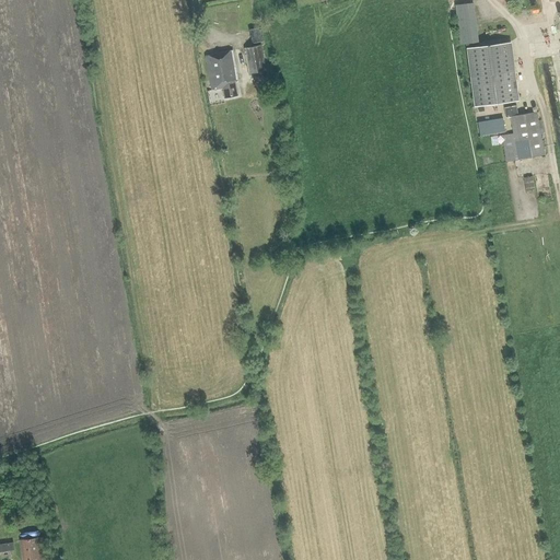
[(455,4),(461,45),(478,43),(473,2),(455,4)]
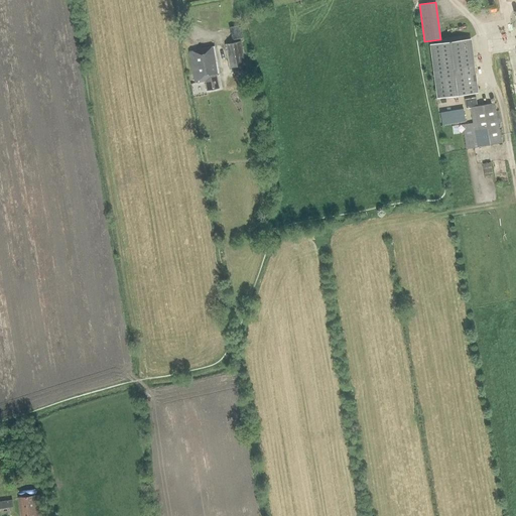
[(245,24),(235,25),(235,38),(246,38),(245,24)]
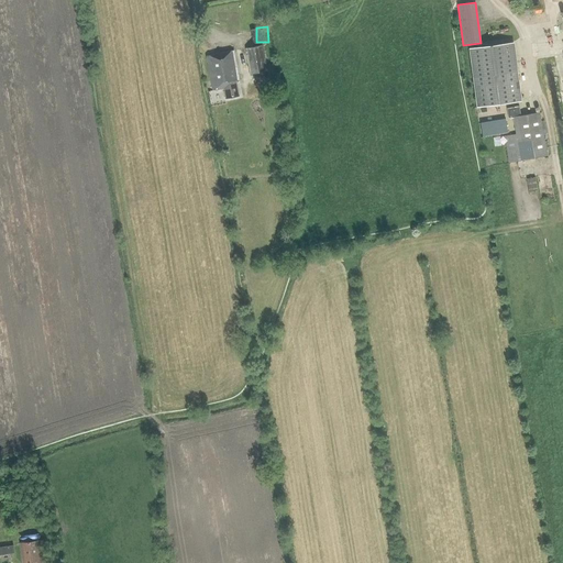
[(514,42),(468,48),(476,107),(521,101),(514,42)]
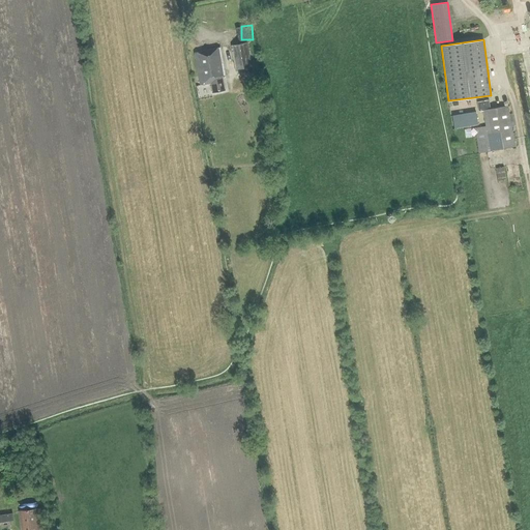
[(231,46),(235,70),(256,67),(255,60),(251,61),(247,42),(231,46)]
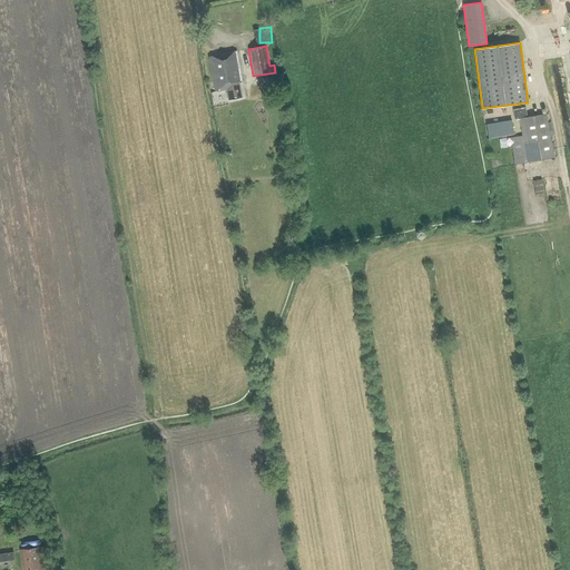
[(238,82),(242,81),(236,52),(209,57),(215,91),(226,90),(228,99),(242,97),(238,82)]
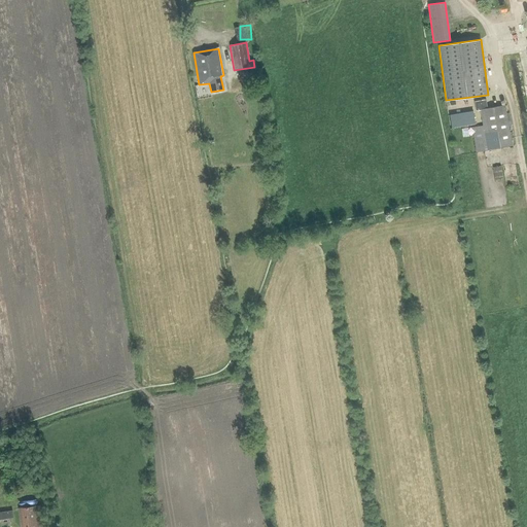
[(471,128),(477,152),(513,146),(505,105),(487,108),(486,99),(475,101),(477,111),(480,110),(483,126),(471,128)]
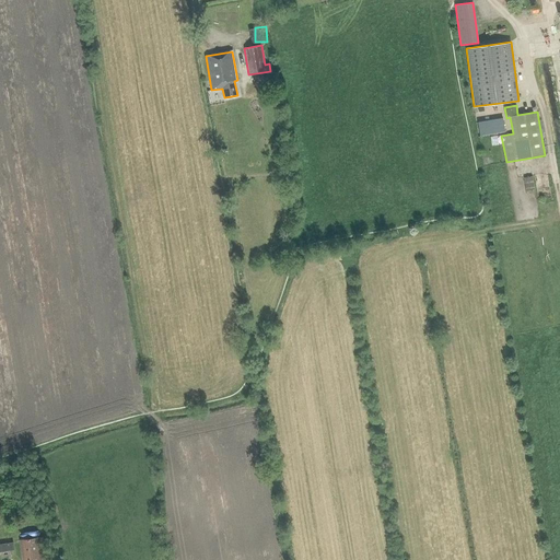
[(499,119),(473,124),(475,137),(501,132),(499,119)]
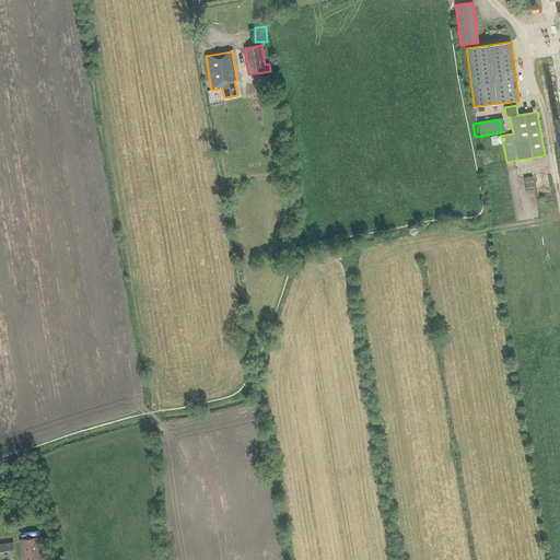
[(524,178),(526,191),(534,190),(532,176),(524,178)]
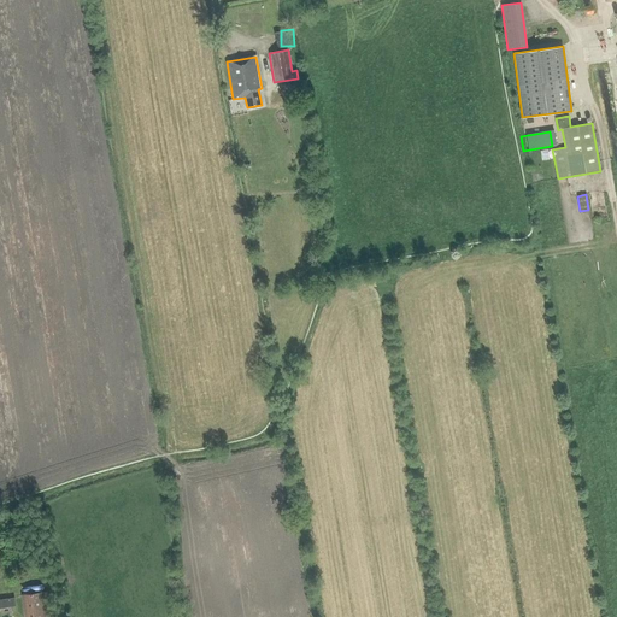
[(22,595),(24,616),(52,616),(52,613),(46,615),(42,592),(22,595)]
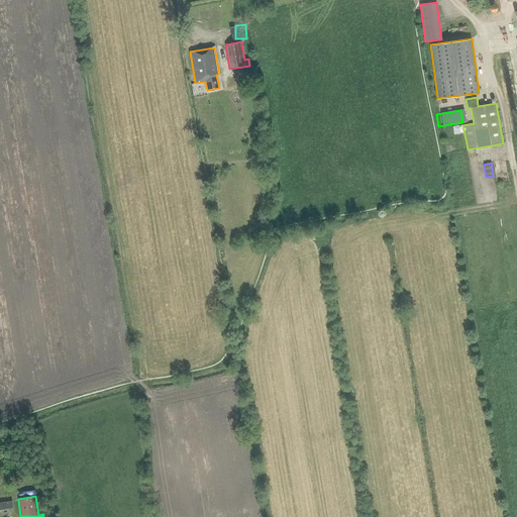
[(15,499),(0,501),(0,509),(16,506),(15,499)]
